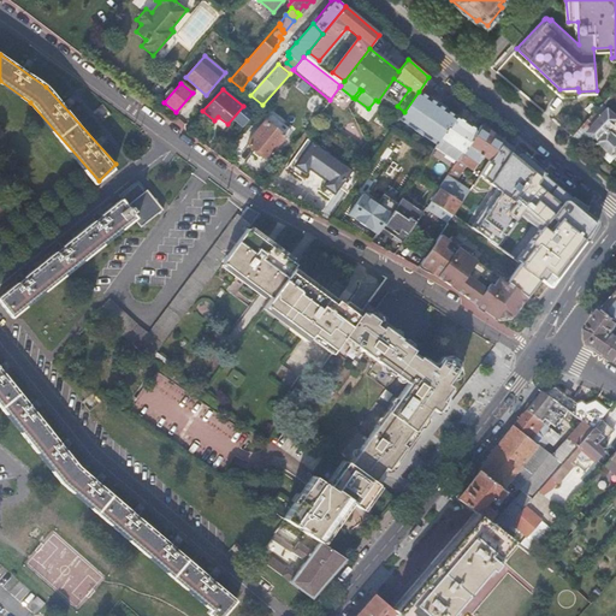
[(419,92),(404,112),(401,116),(401,117),(415,128),(413,131),(421,136),(424,132),(438,143),(439,142),(440,140),(454,120),(455,118),(444,110),(445,108),(430,98),(428,99),(419,92)]
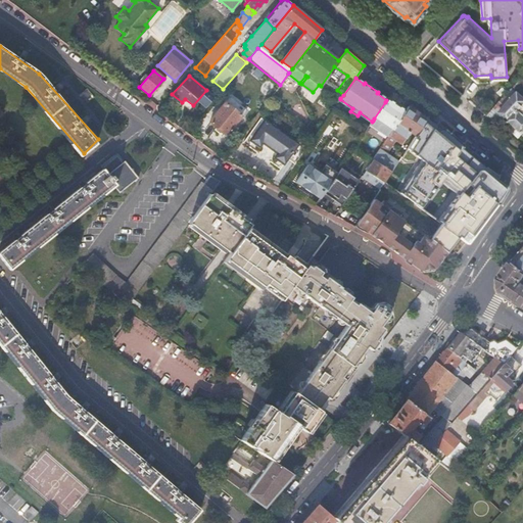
[(503,98),(494,107),(522,131),(522,95),(520,92),(522,88),(522,83),(519,80),(509,91),(503,98)]
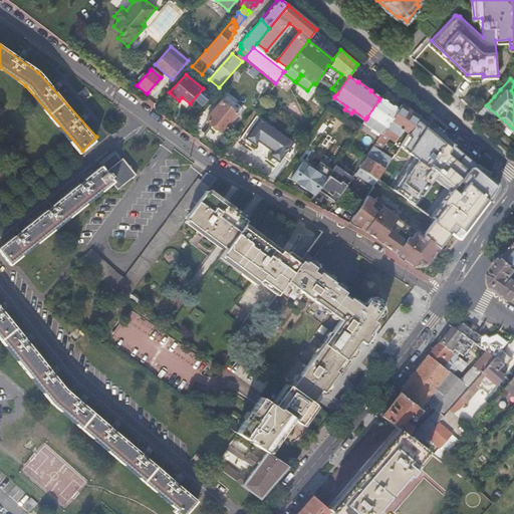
[(494,85),(488,91),(494,96),(500,89),(494,85)]
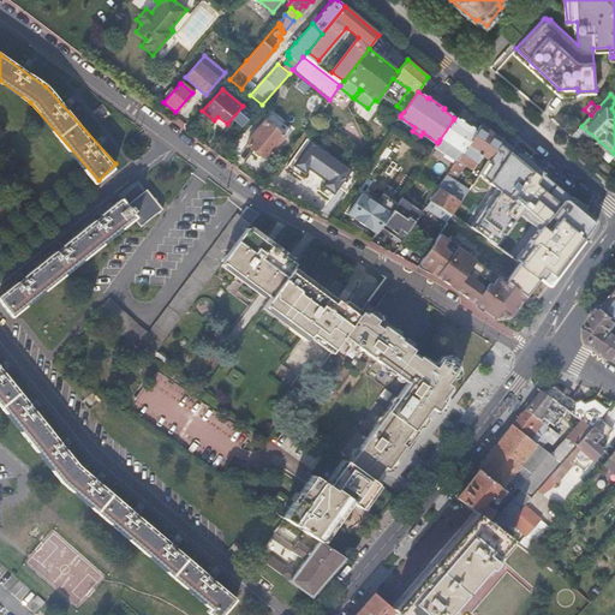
[(453,120),(440,139),(460,153),(475,131),(454,118),(453,120)]
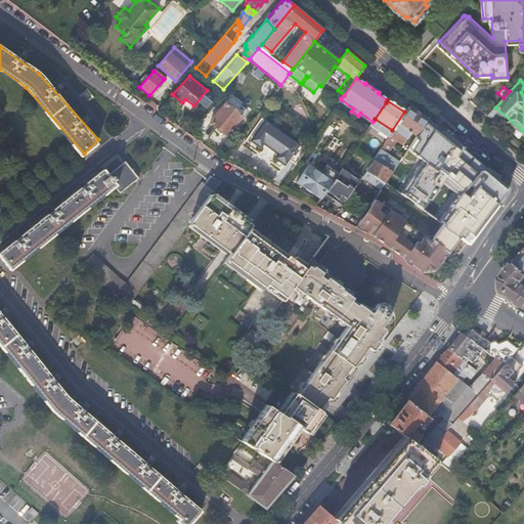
[(227,102),(211,122),(226,135),(243,116),(227,102)]
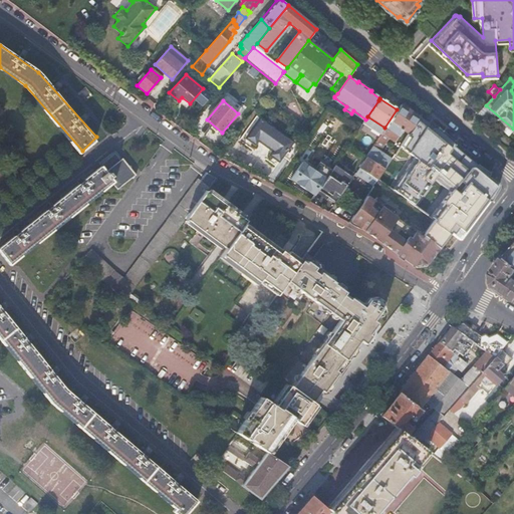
[(397,109),(384,127),(372,147),(378,152),(389,138),(393,141),(401,130),(408,135),(417,122),(418,116),(402,102),(397,109)]
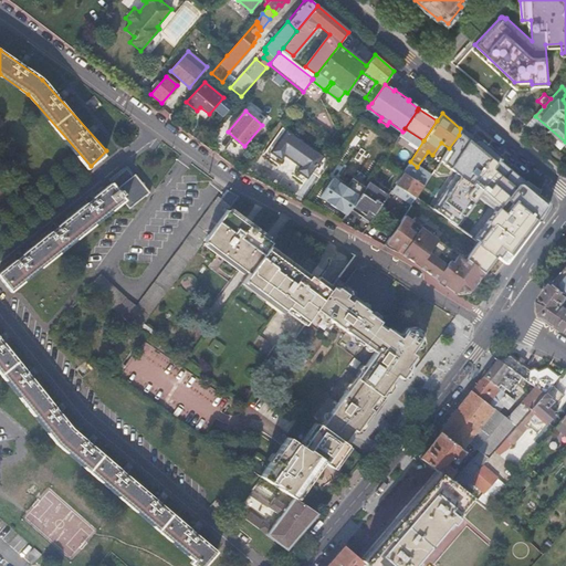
[(565,142),(535,116),(526,125),(535,132),(538,128),(562,149),(565,144),(565,142)]
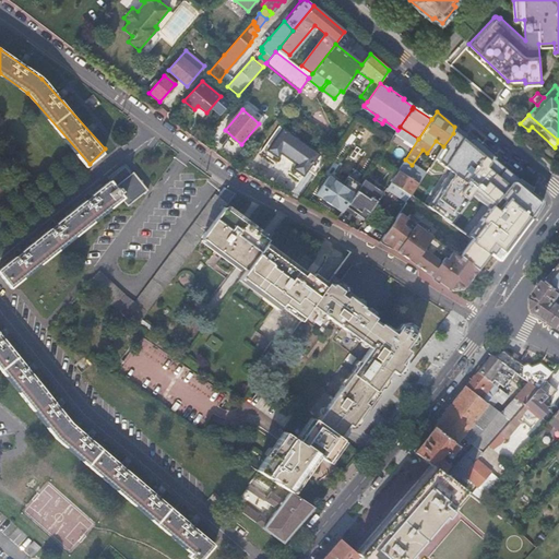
[(317,156),(282,130),(269,146),(277,154),(281,151),(296,163),(294,166),(302,173),(307,168),(316,175),(324,162),(317,156)]
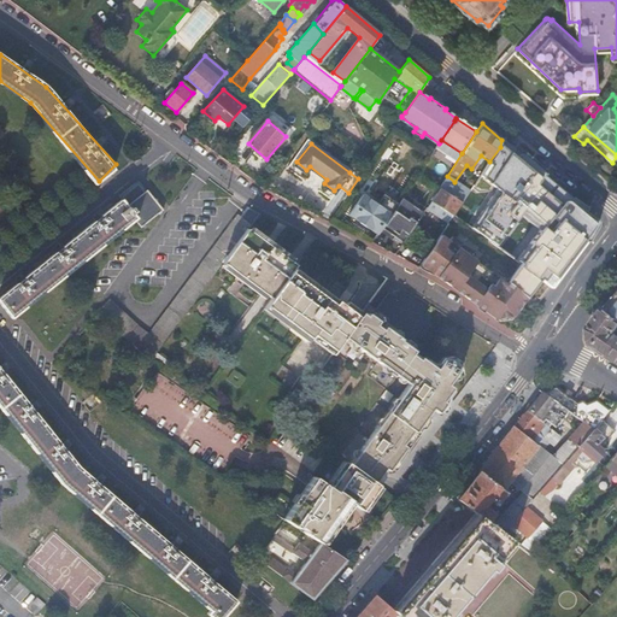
[(569,197),(500,147),(489,162),(479,177),(499,192),(472,228),(497,245),(518,216),(542,233),(550,223),(569,197)]
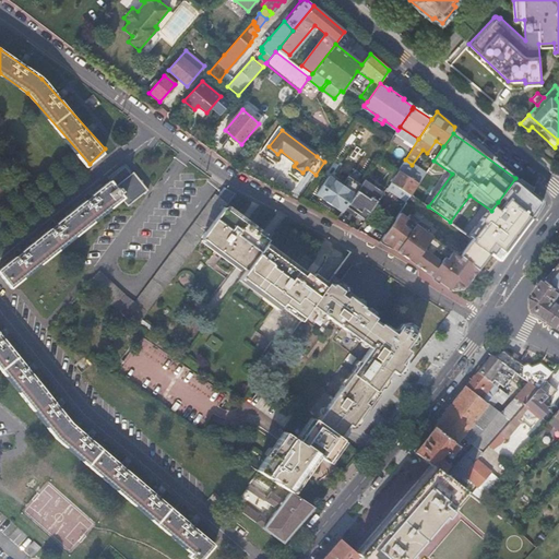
[(359,163),(372,141),(363,135),(349,157),(359,163)]
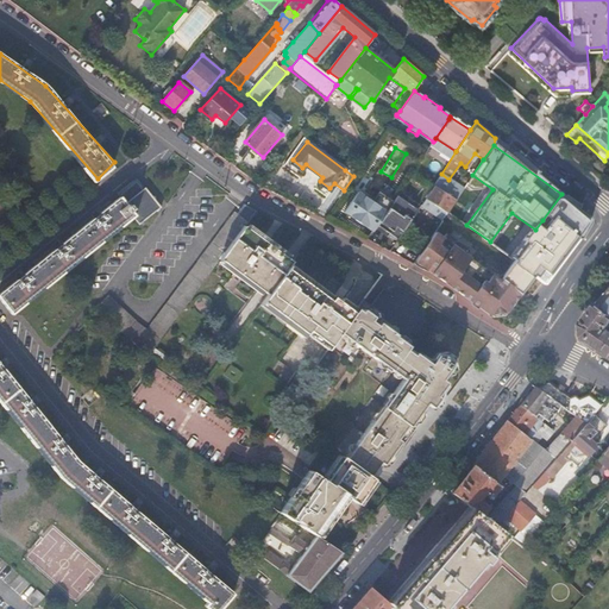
[(441,174),(420,206),(441,220),(447,211),(463,188),(449,180),(441,174)]
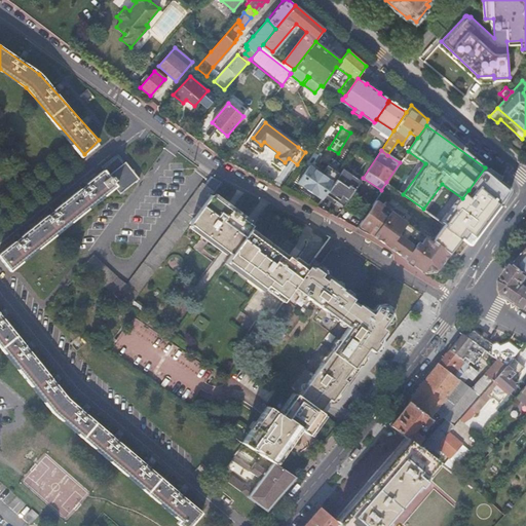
[(104,170),(0,252),(0,258),(9,270),(115,186),(120,192),(139,177),(125,161),(108,176),(104,170)]
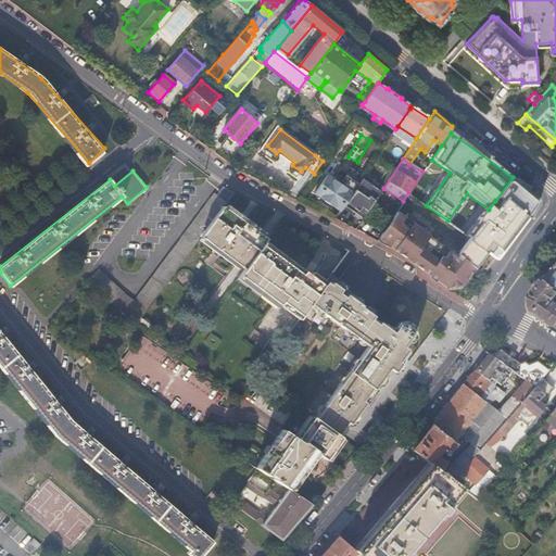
[(327,175),(314,193),(340,211),(343,205),(361,181),(346,172),(339,184),(327,175)]
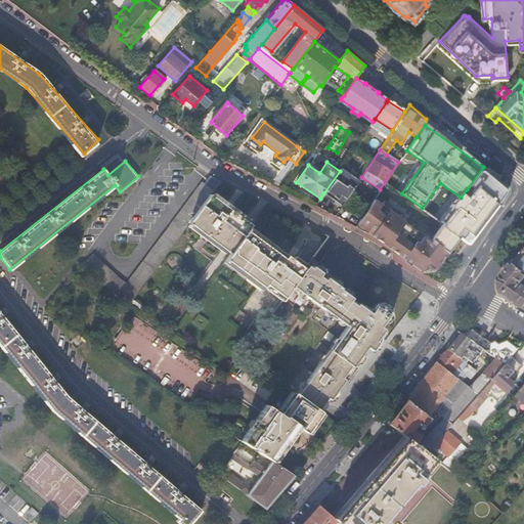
[(483,167),(467,189),(495,213),(512,191),(483,167)]
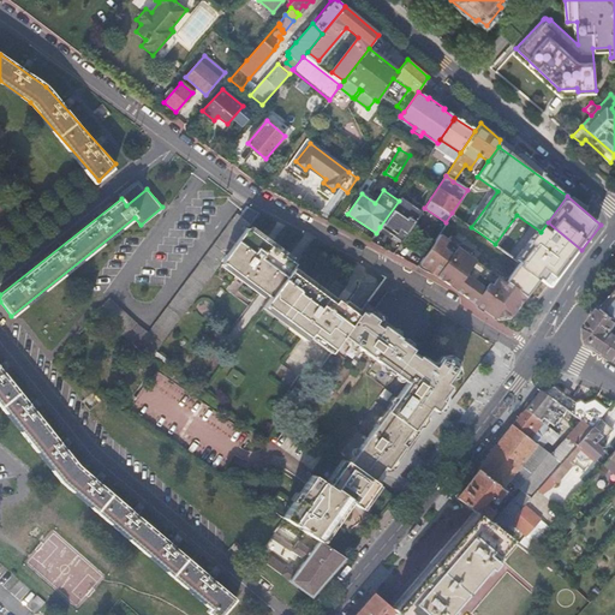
[(422,212),(401,197),(399,201),(380,227),(401,242),(422,212)]
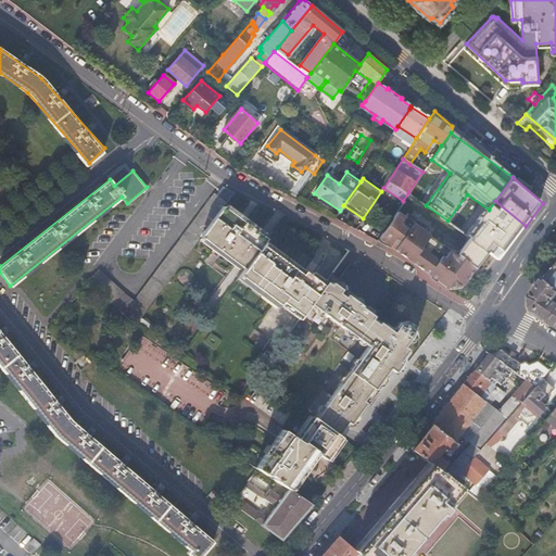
[(223,205),(226,201),(214,192),(134,300),(125,293),(99,269),(89,280),(129,318),(136,323),(138,320),(140,317),(201,236),(223,205)]
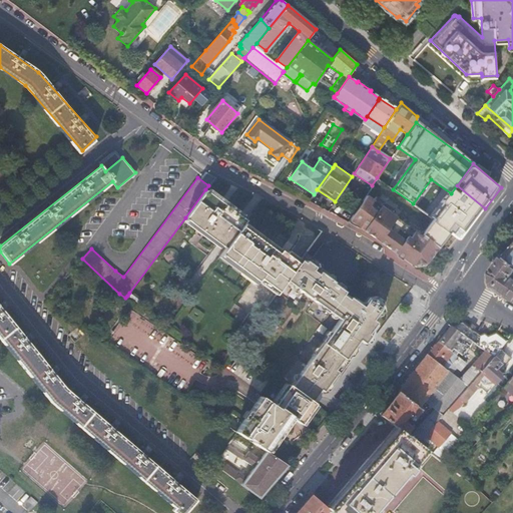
[(444,201),(443,204),(471,228),(485,208),(457,185),(451,193),(444,201)]
